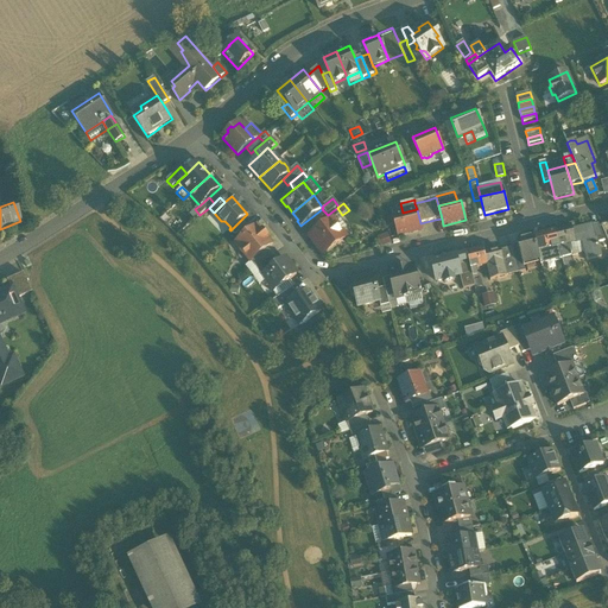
[(396,226),(398,236),(422,230),(420,223),(417,209),(403,213),(393,215),(393,217),(396,226)]
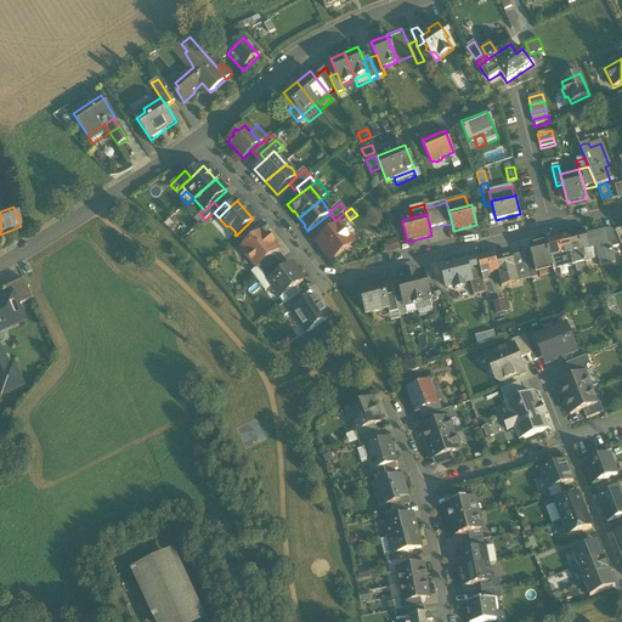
[(324,228),(328,235),(340,225),(340,226),(346,221),(341,215),(335,220),(324,228)]
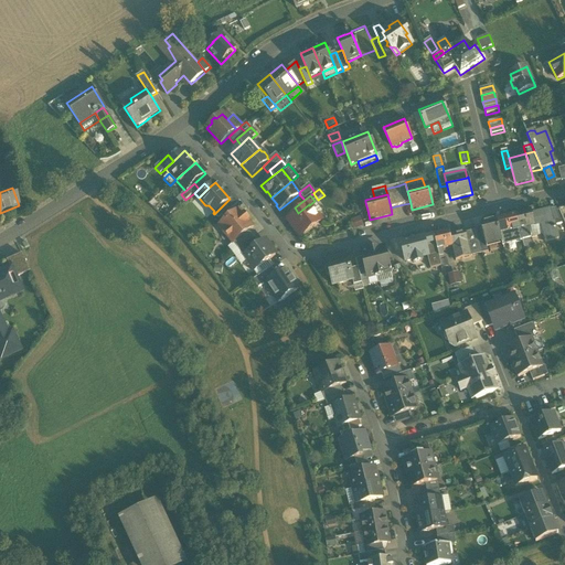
[(320,209),(315,201),(309,205),(316,213),(320,209)]
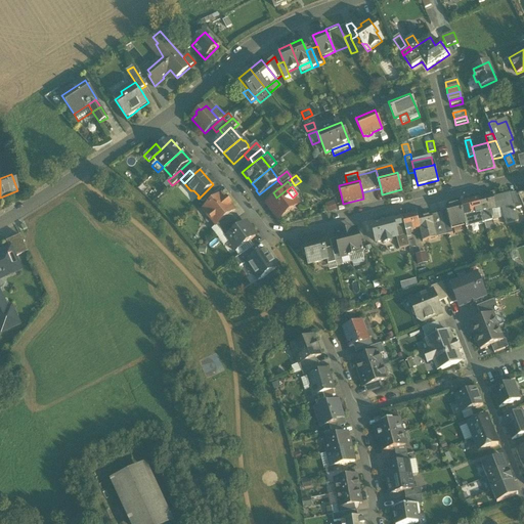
[(334,197),(341,194),(339,187),(333,188),(334,197)]
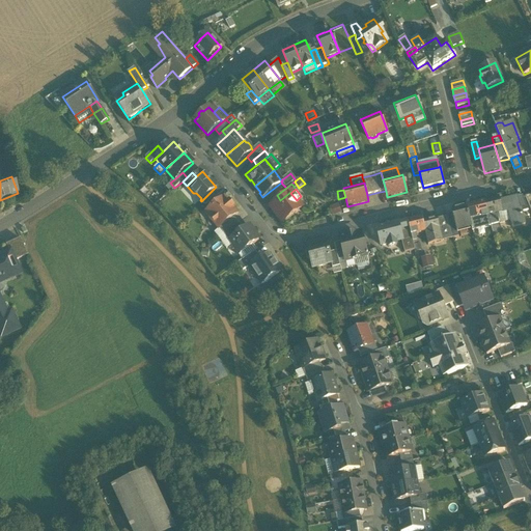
[(201,201),(205,205),(215,197),(211,192),(201,201)]
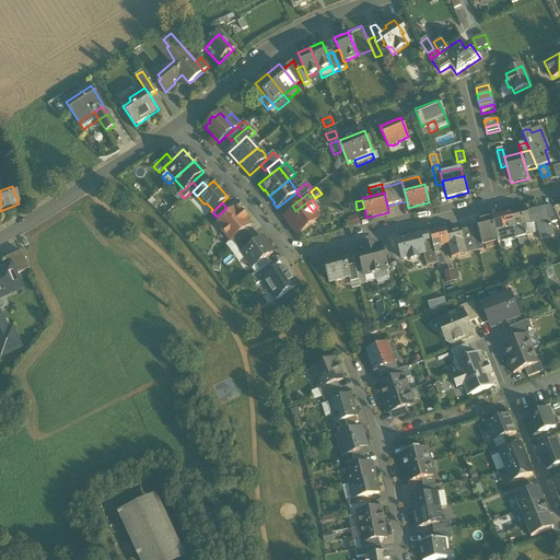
[(286,219),(299,235),(319,220),(313,211),(306,203),(306,202),(295,211),(286,219)]
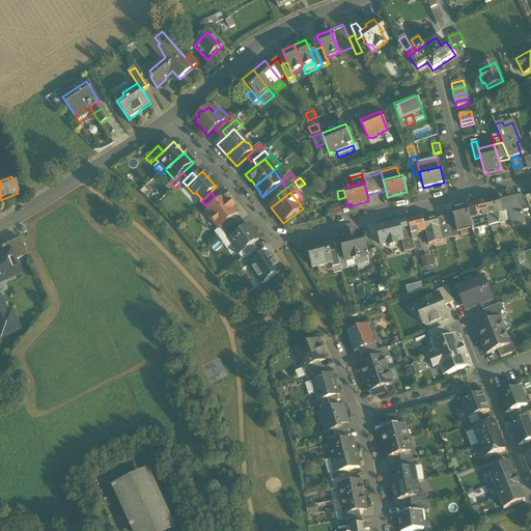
[(521,210),(522,213),(528,211),(522,196),(516,198),(520,211),(521,210)]
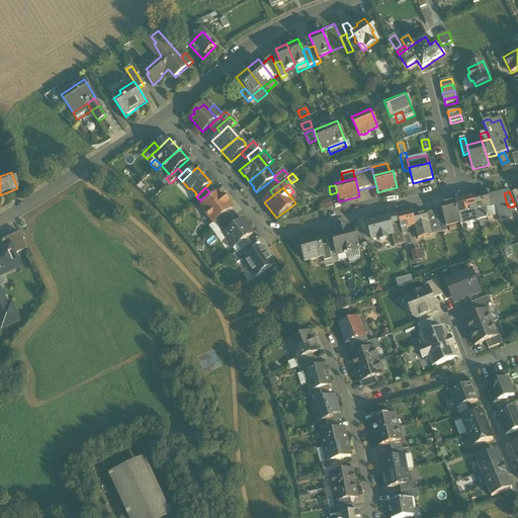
[(200,208),(213,224),(228,211),(232,208),(228,203),(224,197),(223,198),(219,193),(200,208)]
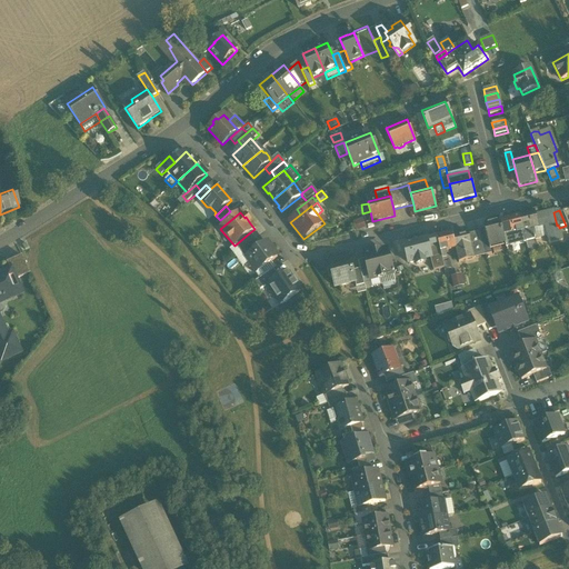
[(523,232),(532,230),(538,228),(538,227),(536,221),(537,221),(535,212),(519,217),(523,232)]
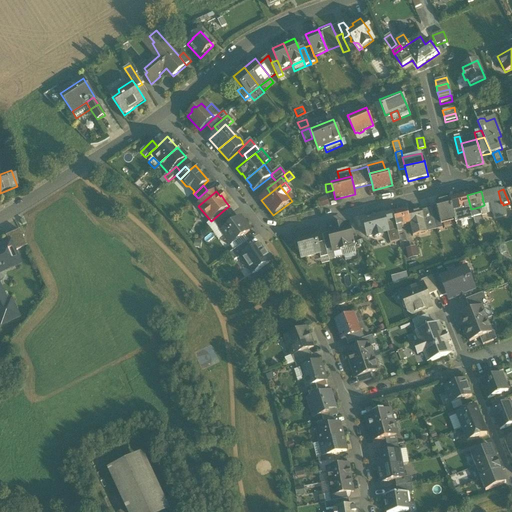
[(483,194),(484,198),(485,198),(487,203),(486,204),(486,205),(489,204),(490,205),(491,206),(493,213),(494,220),(506,217),(503,205),(502,202),(501,203),(498,191),(483,194)]
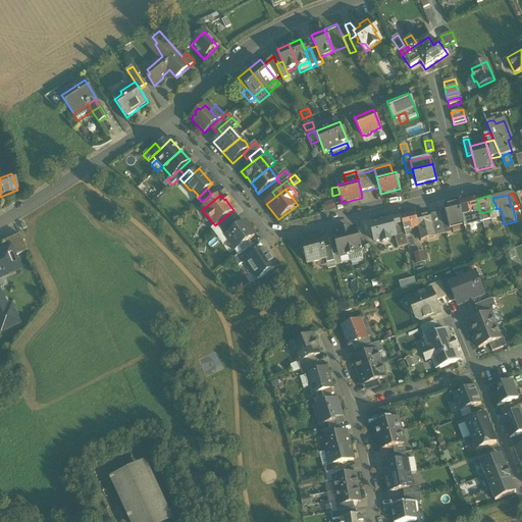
[(482,222),(480,213),(476,199),(463,202),(465,210),(460,211),(463,223),(465,227),(482,222)]
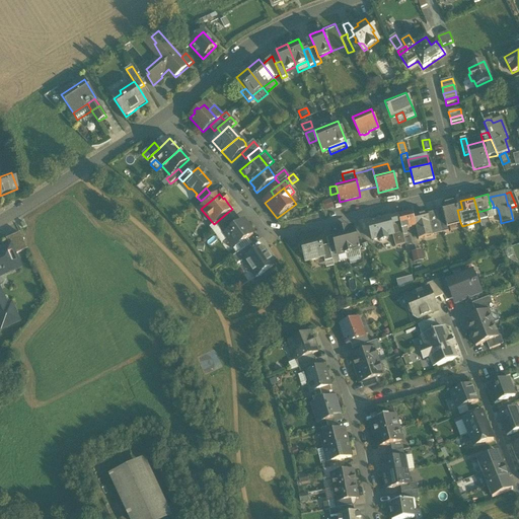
[(331,200),(322,204),(325,212),(335,208),(331,200)]
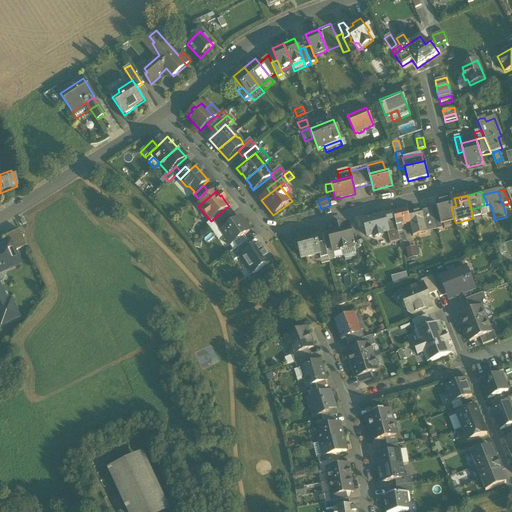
[(441,222),(454,219),(451,207),(450,199),(435,203),(437,211),(440,222),(441,222)]
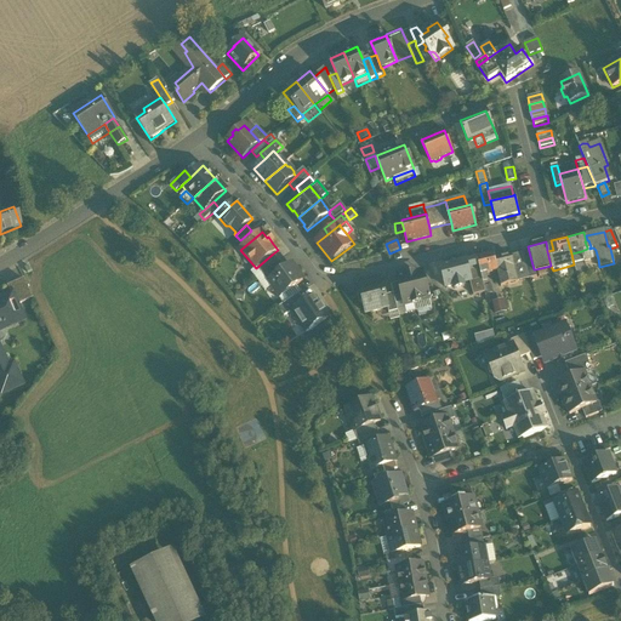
[(590,249),(590,248),(587,248),(587,249),(581,251),(584,262),(598,258),(596,250),(594,249),(593,248),(590,249)]
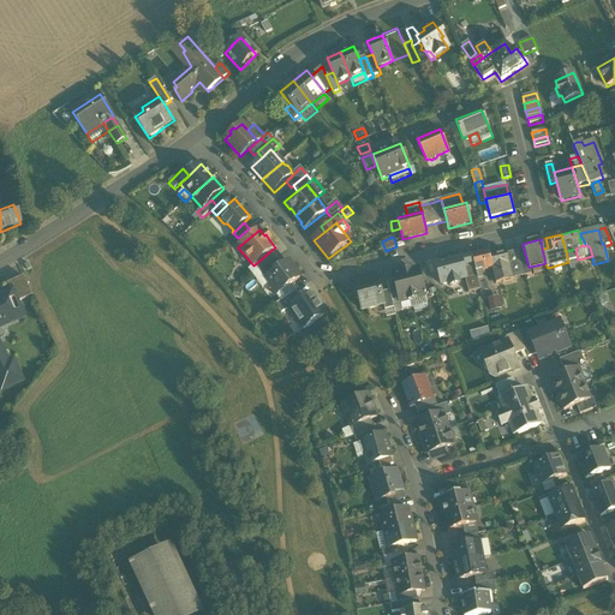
[(566,251),(568,262),(578,260),(575,249),(566,251)]
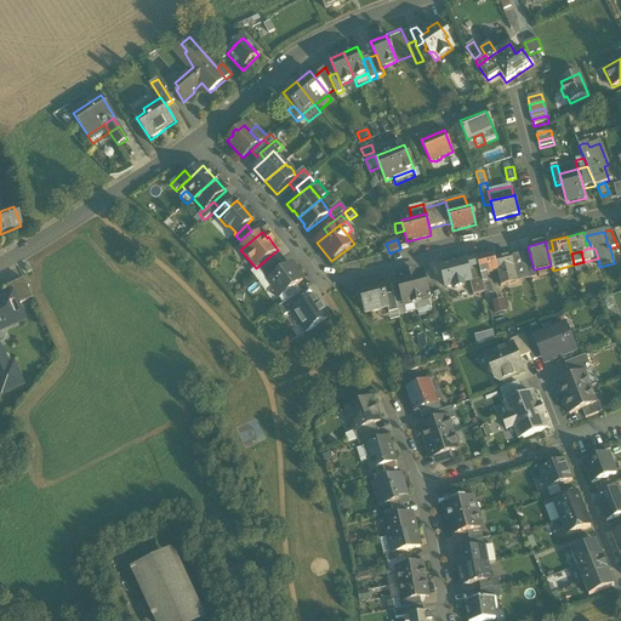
[(256,268),(261,274),(279,261),(273,254),(256,268)]
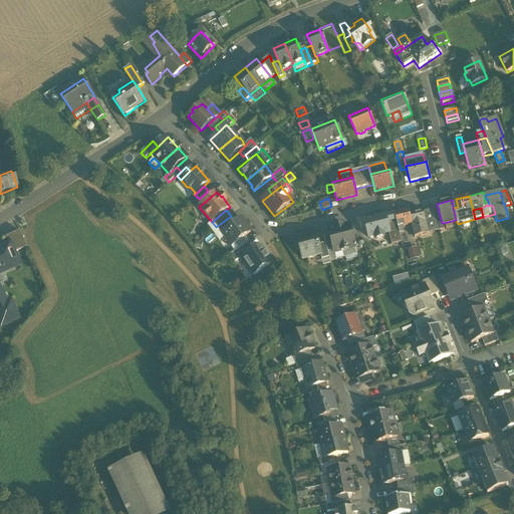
[(428,234),(438,232),(433,213),(433,210),(424,212),(426,220),(425,221),(428,234)]
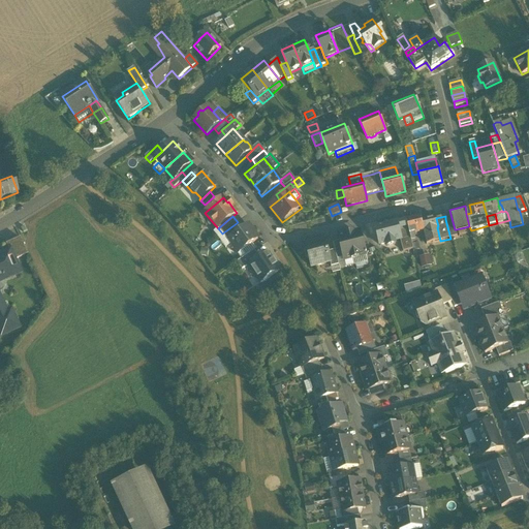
[(414,234),(424,231),(423,224),(421,217),(406,220),(406,222),(407,225),(411,241),(415,240),(414,234)]
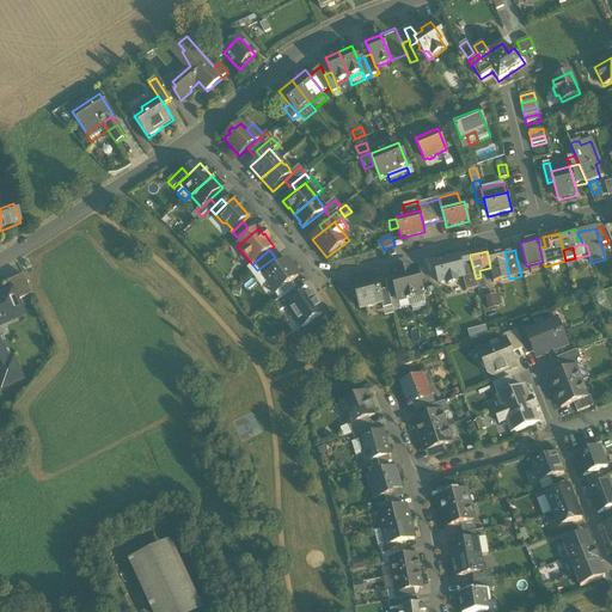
[(491,259),(489,259),(490,268),(495,282),(509,279),(506,263),(507,262),(505,252),(490,256),(491,259)]
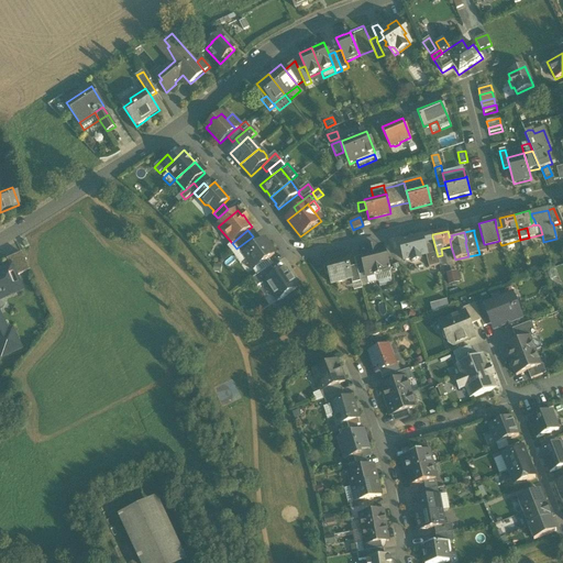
[(481,232),(474,233),(479,254),(487,252),(485,244),(484,244),(481,232)]
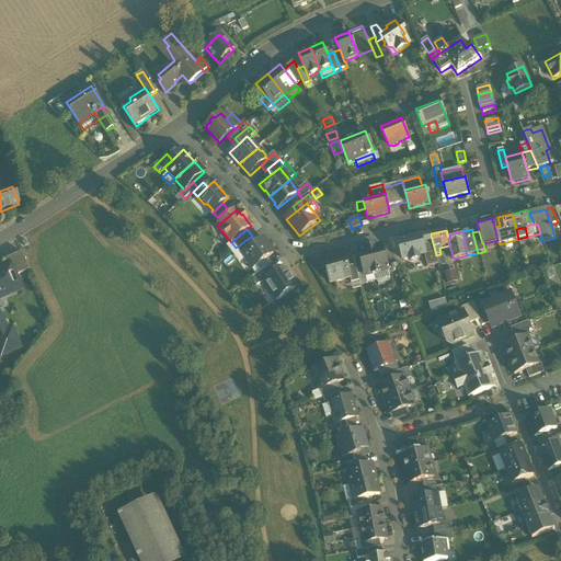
[(258,243),(252,236),(236,248),(242,255),(243,254),(258,243)]
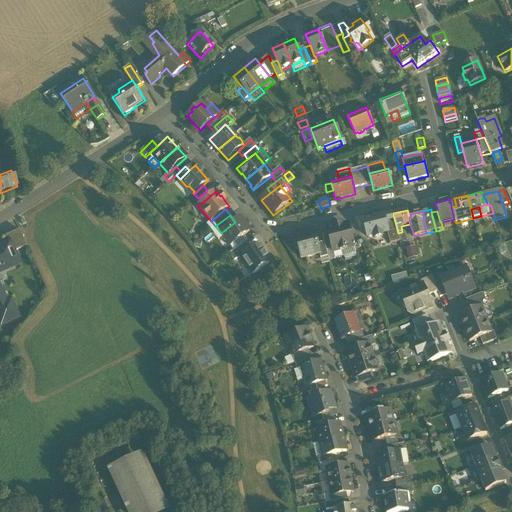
[(388,233),(385,220),(384,217),(384,215),(363,221),(368,238),(374,237),(375,239),(383,237),(382,235),(387,233),(388,233)]
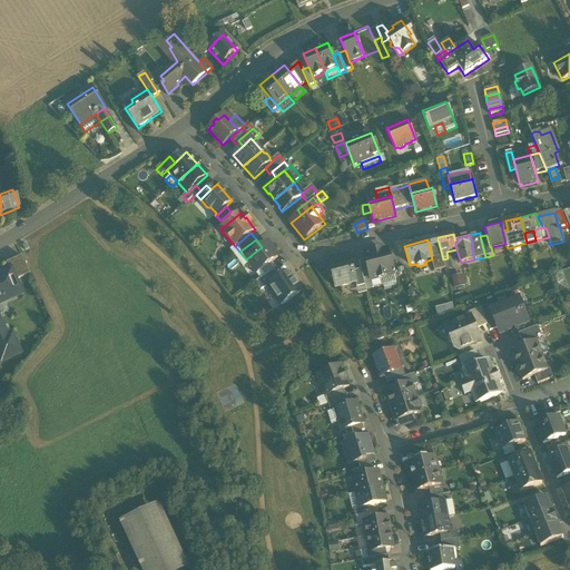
[(538,248),(536,241),(527,243),(529,251),(538,248)]
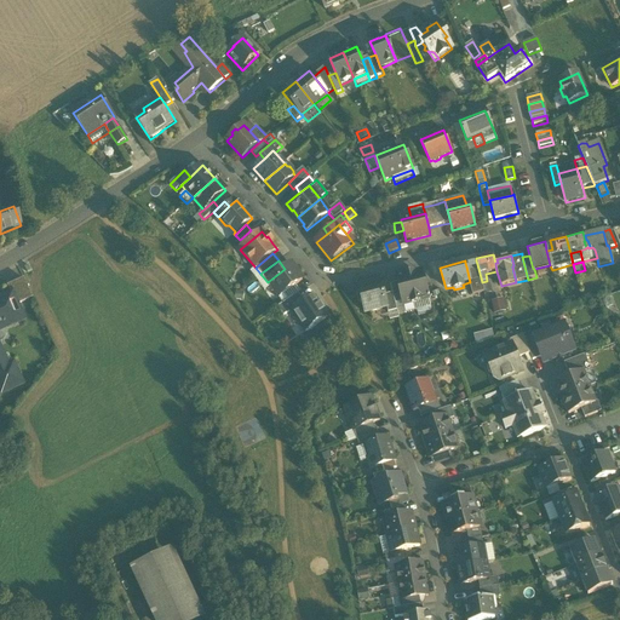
[(477,264),(466,267),(470,282),(469,282),(472,296),(484,293),(482,282),(477,264)]
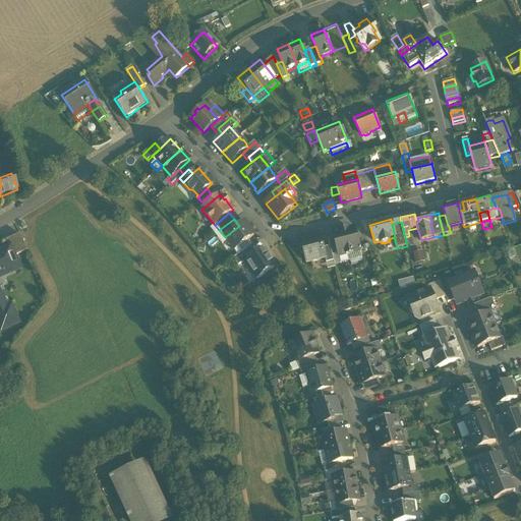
[(229,240),(236,249),(247,241),(254,236),(244,223),(239,226),(226,236),(229,240)]
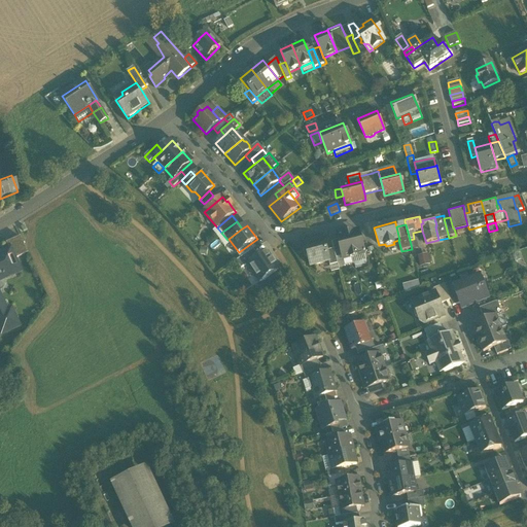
[(225,248),(232,243),(229,239),(227,240),(221,233),(216,236),(225,248)]
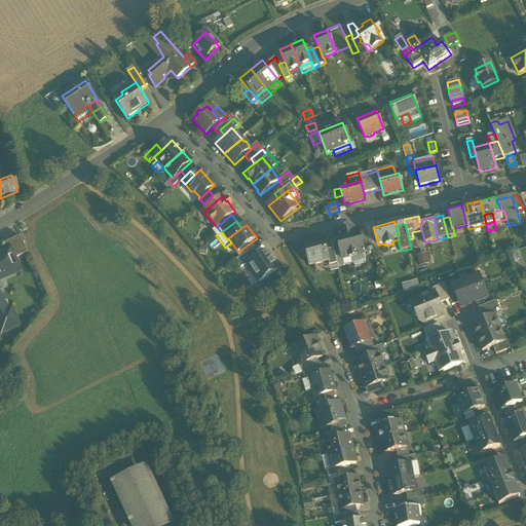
[(342,260),(364,255),(364,254),(365,253),(365,252),(364,253),(360,235),(353,232),(336,236),(337,240),(341,257),(342,260)]
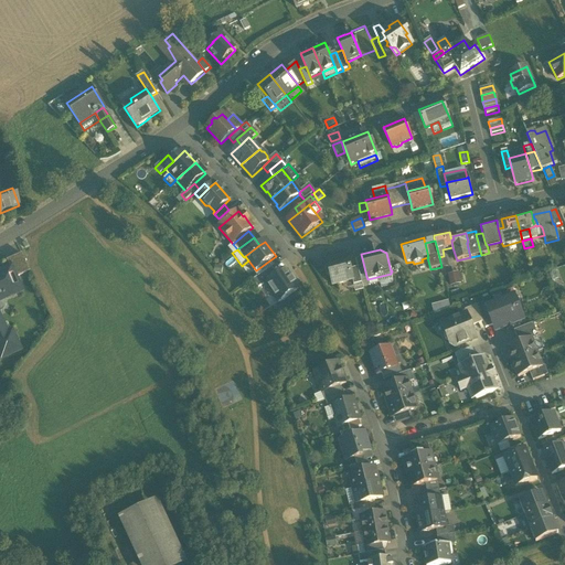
[(10,268),(14,278),(29,273),(21,254),(6,262),(9,268),(10,268)]
